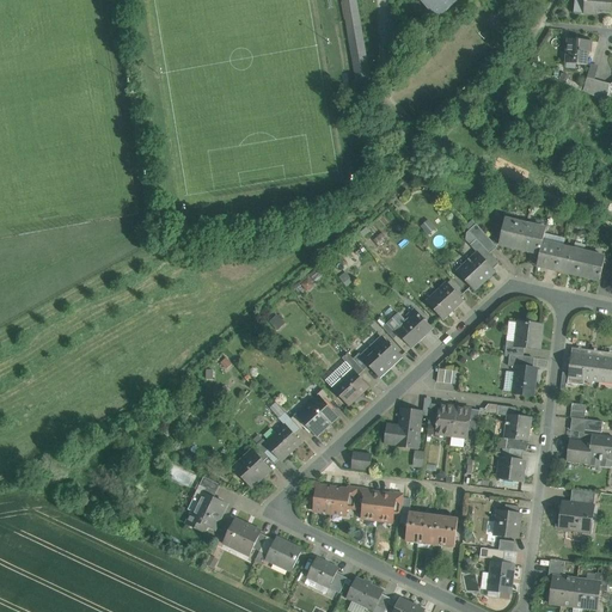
[(342,0),(356,81),(371,79),(356,0),(342,0)]
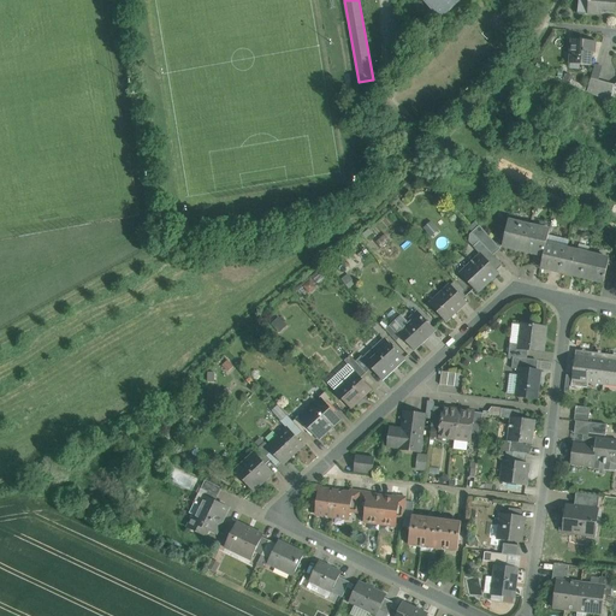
[(424,0),(440,18),(440,19),(462,0),(424,0)]
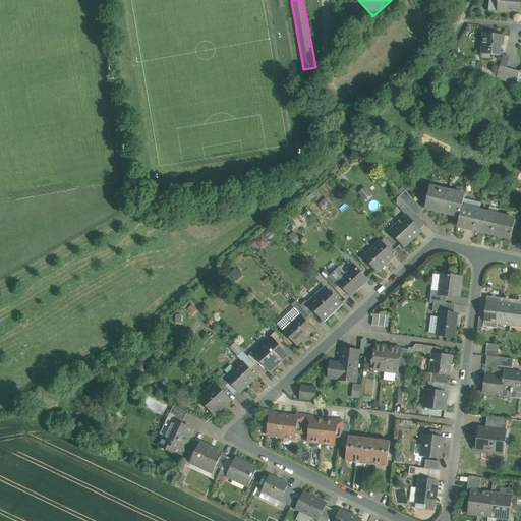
[(520,0),(489,0),(488,12),(509,13),(509,9),(520,10),(520,0)]
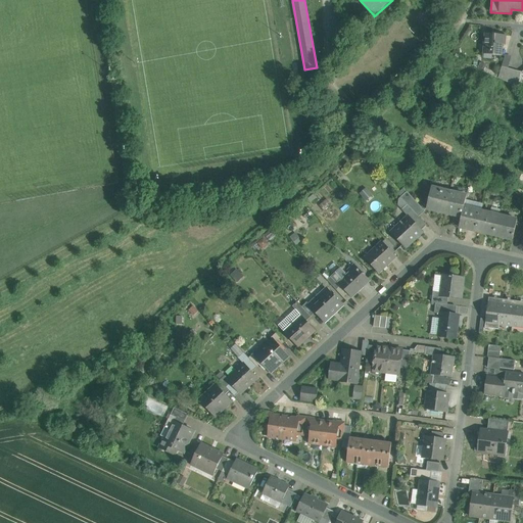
[(506,36),(486,34),(484,54),(485,54),(484,58),(491,59),(492,55),(502,56),(503,45),(505,45),(506,36)]
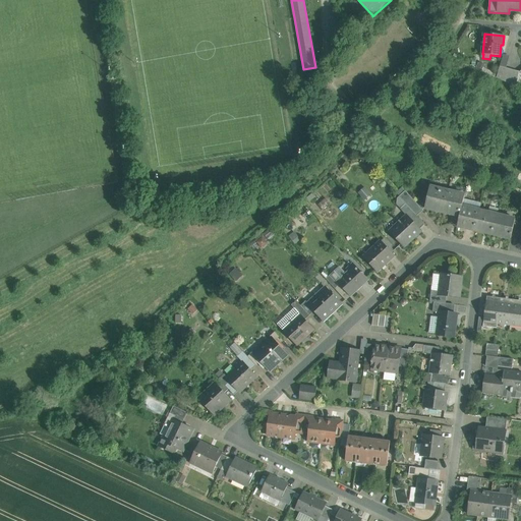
[(507,65),(509,55),(502,54),(501,64),(507,65)]
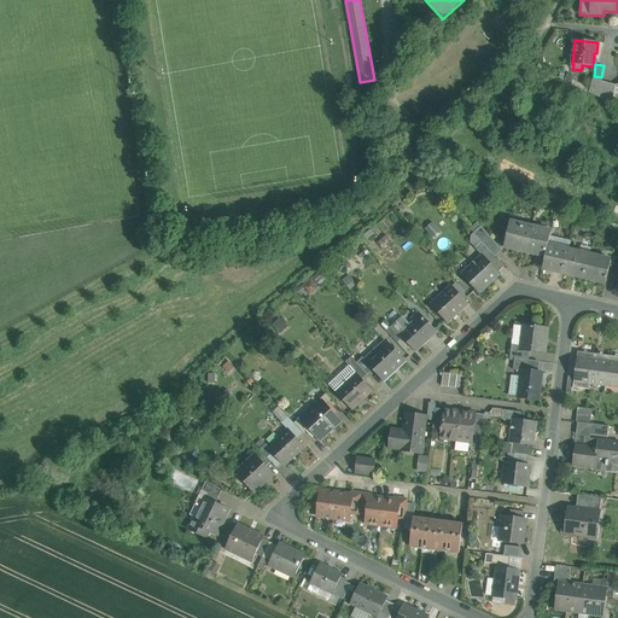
[(601,81),(594,79),(590,93),(596,95),(601,81)]
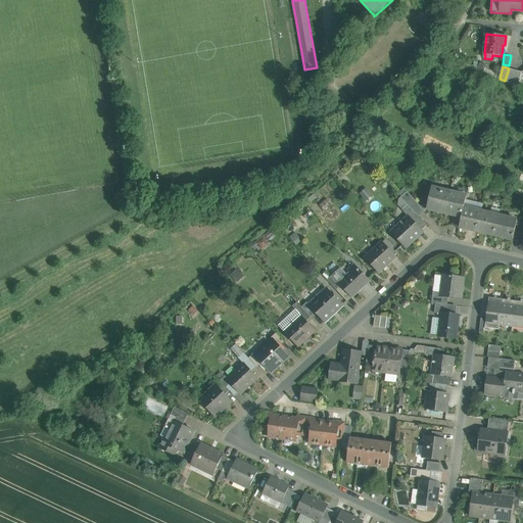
[(522,73),(509,68),(505,81),(517,88),(522,73)]
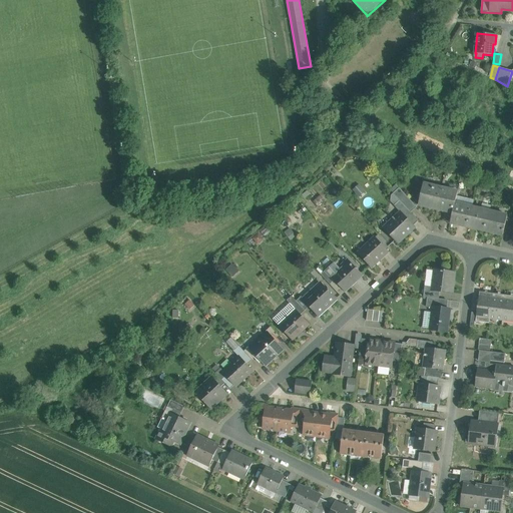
[(359,183),(353,188),(358,195),(365,191),(359,183)]
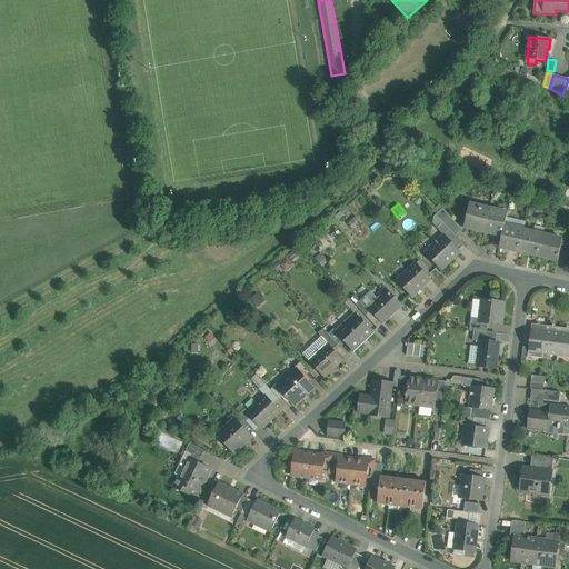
[(490,210),(471,206),(466,228),(485,232),(490,212),(490,210)]
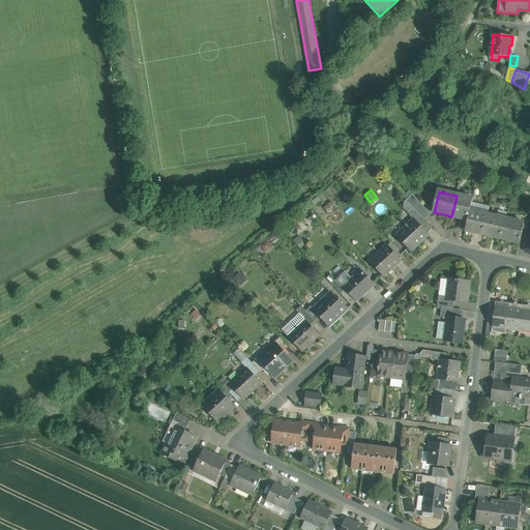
[(431,214),(413,195),(407,200),(413,207),(424,219),(431,214)]
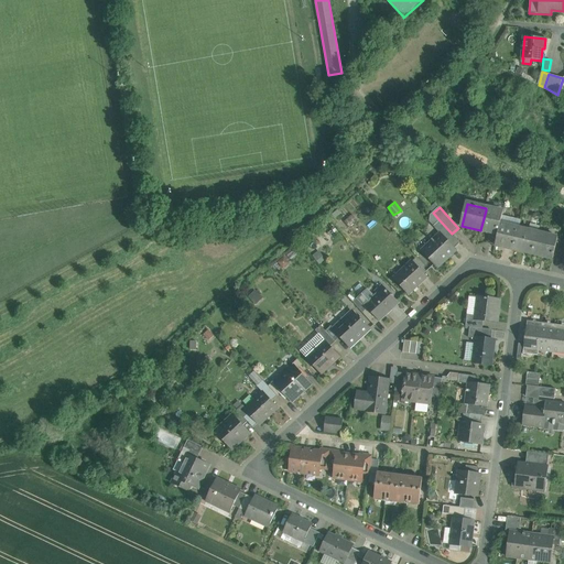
[(492,212),(486,210),(480,230),(498,235),(500,226),(500,224),(501,224),(502,216),(503,212),(494,208),(492,212)]
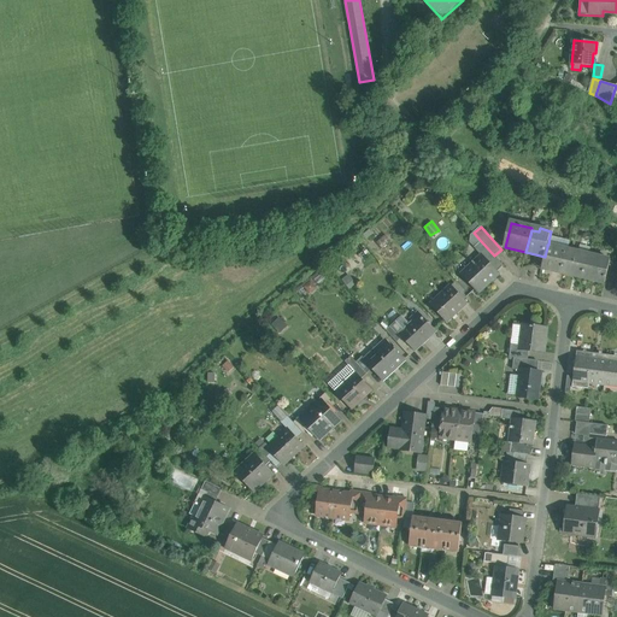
[(548,245),(557,247),(569,250),(570,241),(550,236),(548,245)]
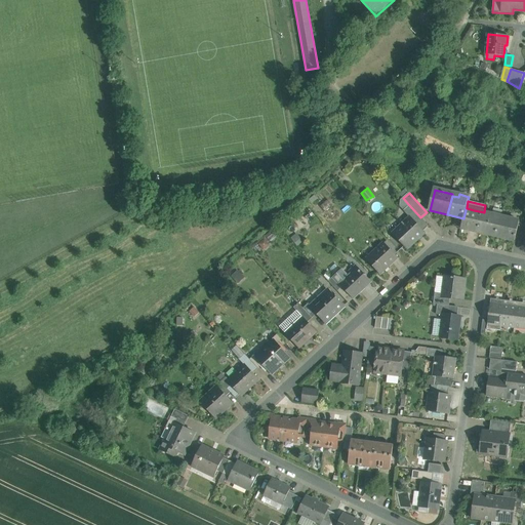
[(420,217),(409,205),(403,210),(410,217),(423,232),(429,227),(420,217)]
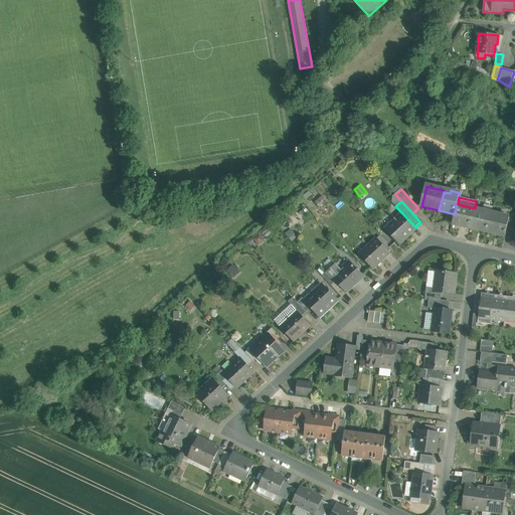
[(465,208),(457,206),(455,214),(453,224),(470,228),(475,208),(465,206),(465,208)]
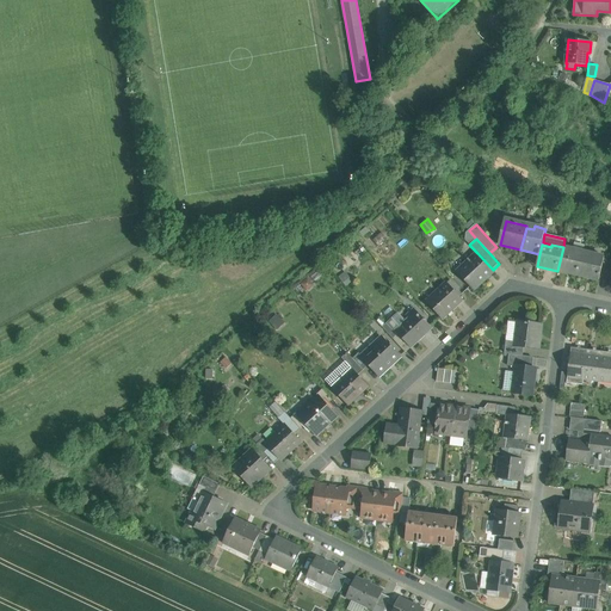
[(584,252),(563,247),(557,271),(579,276),(584,252)]
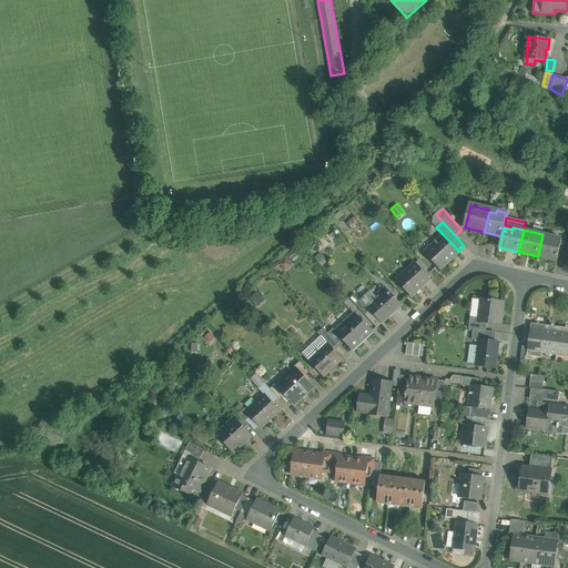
[(563,239),(543,234),(538,256),(557,261),(559,253),(561,241),(563,239)]
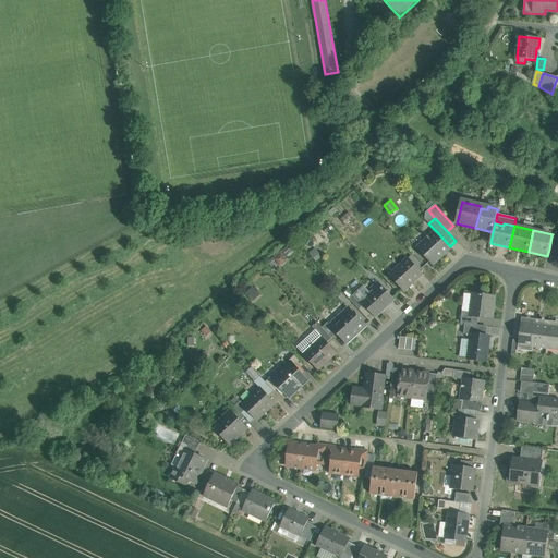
[(436,231),(417,249),(434,265),(451,247),(450,246),(436,231)]
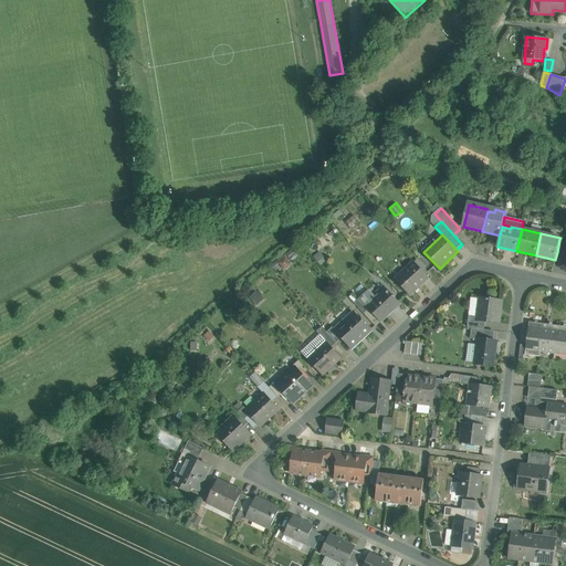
[(413,262),(396,280),(410,295),(423,283),(415,274),(420,269),(413,262)]
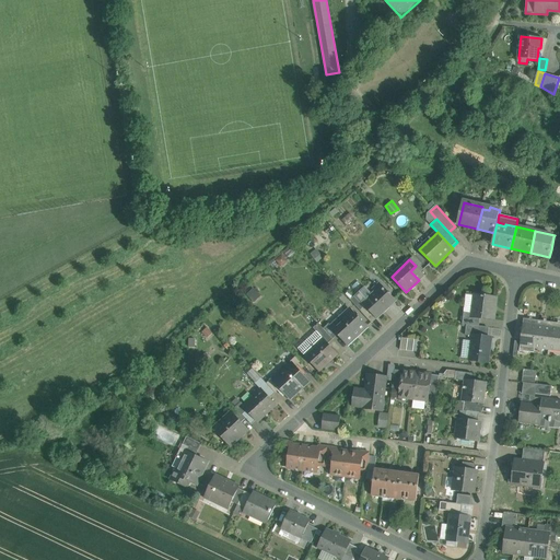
[(424,275),(416,266),(410,271),(419,280),(424,275)]
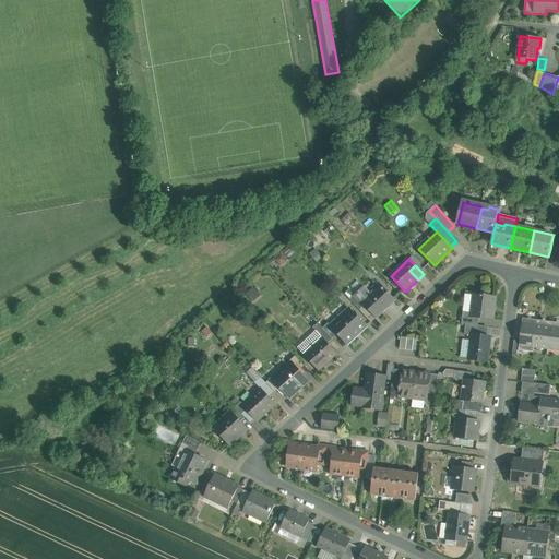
[(378,283),(371,289),(373,292),(363,302),(365,306),(376,317),(377,318),(395,300),(378,283)]
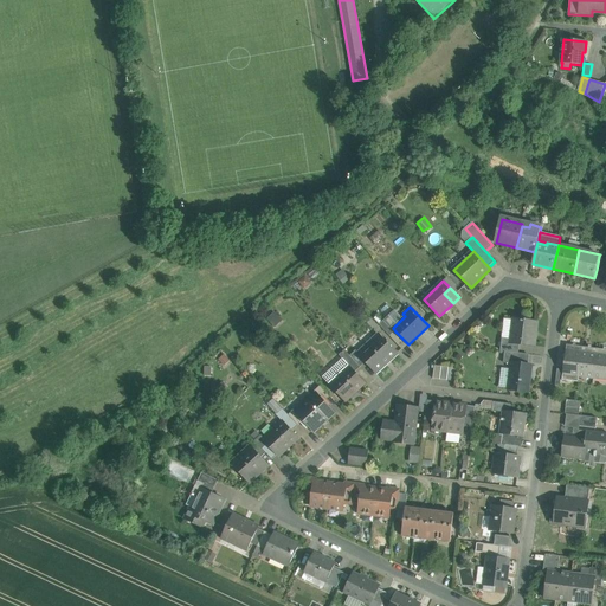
[(537,322),(513,318),(510,340),(510,343),(520,345),(535,347),(537,322)]
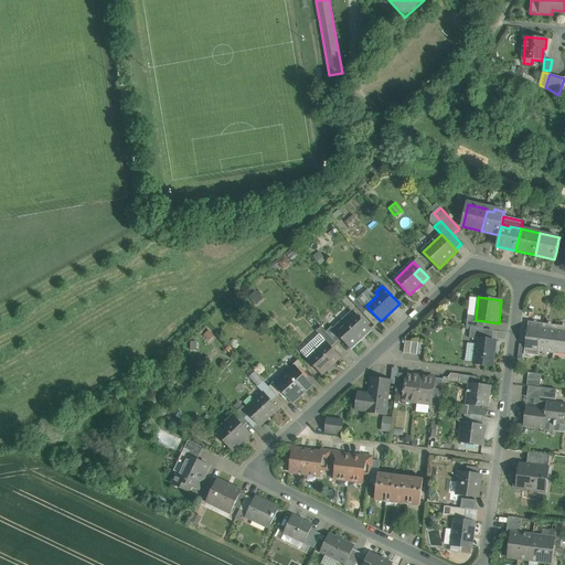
[(369,309),(366,306),(359,298),(354,304),(364,313),(369,309)]
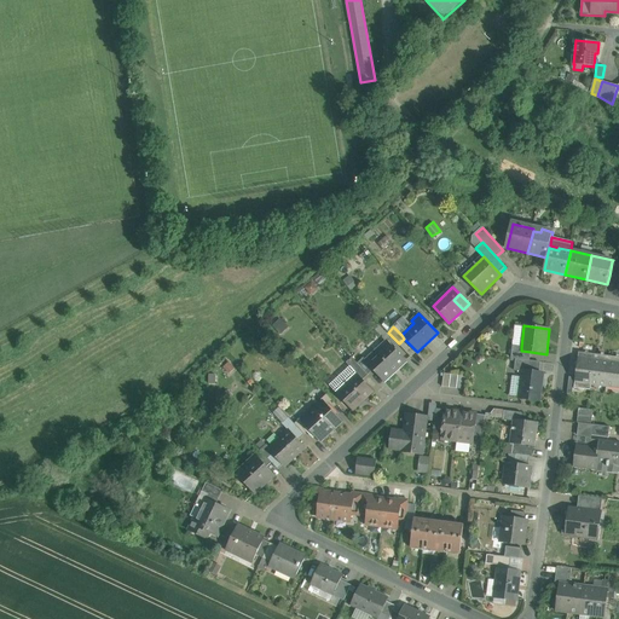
[(416,351),(404,339),(399,343),(410,356),(416,351)]
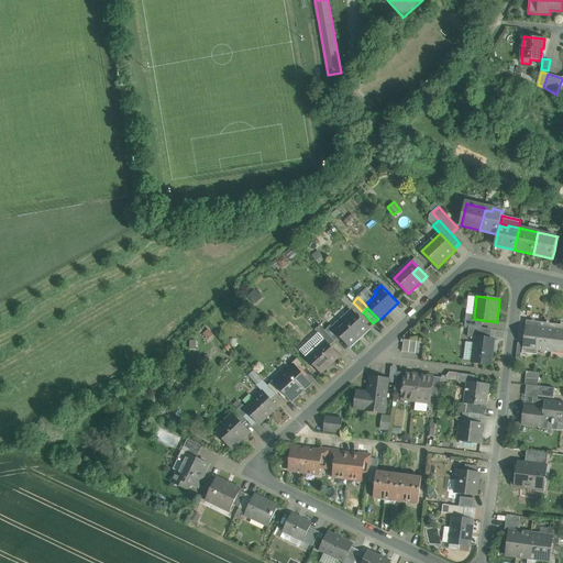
[(333,328),(341,337),(351,348),(370,330),(352,311),(333,328)]
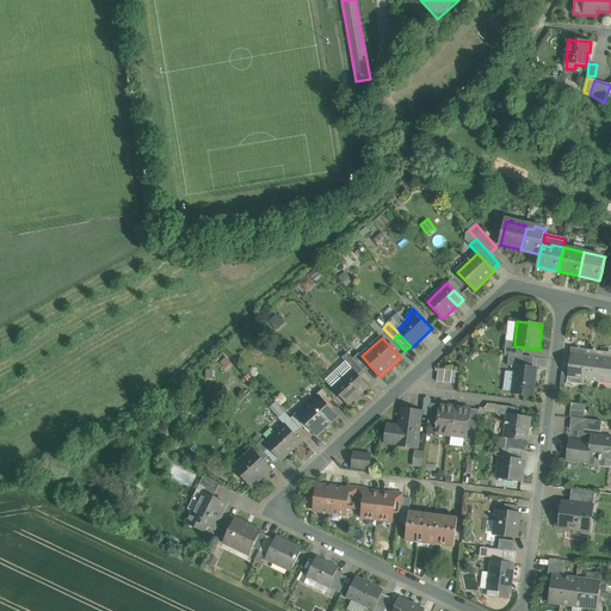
[(514,343),(506,341),(505,353),(510,355),(523,356),(524,347),(514,346),(514,343)]
